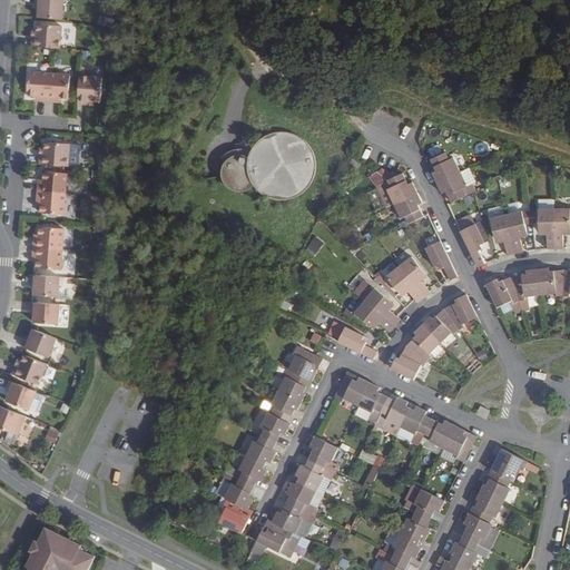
[(64,0),(35,0),(35,6),(40,6),(39,18),(62,19),(64,0)]
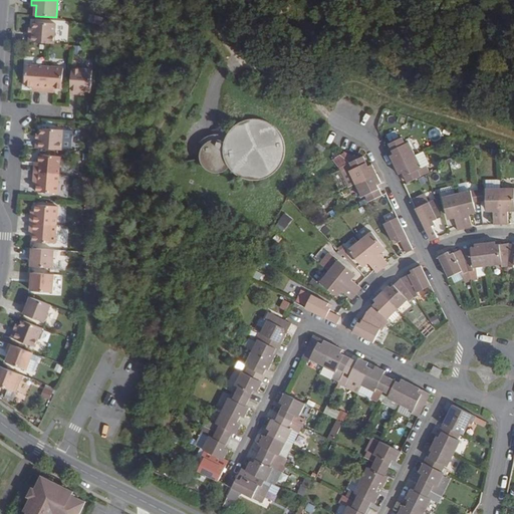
[(55,23),(34,22),(33,28),(33,33),(29,32),(29,42),(54,43),(55,23)]
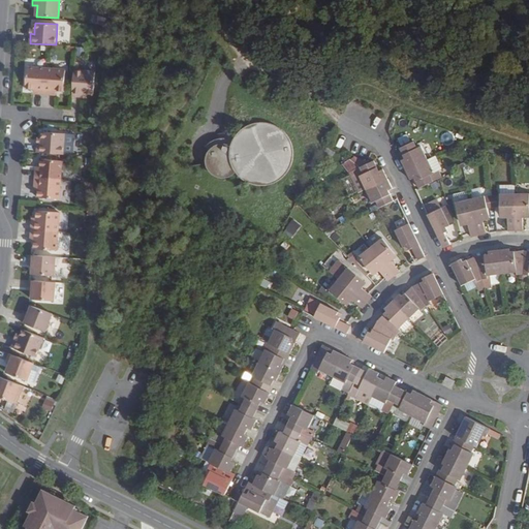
[(48,69),(28,67),(27,88),(37,89),(37,94),(45,94),(48,69)]
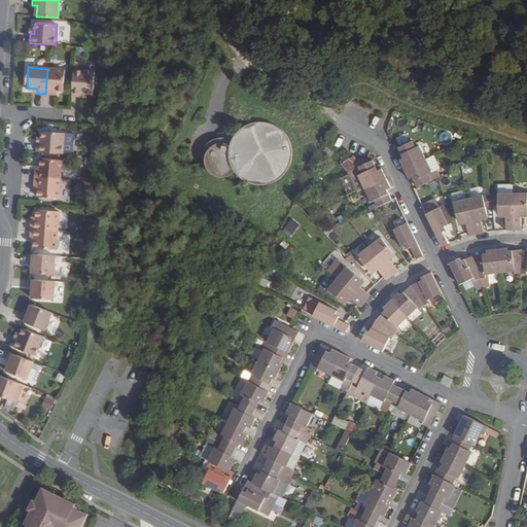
[(47,69),(45,94),(53,95),(54,90),(65,91),(66,70),(47,69)]
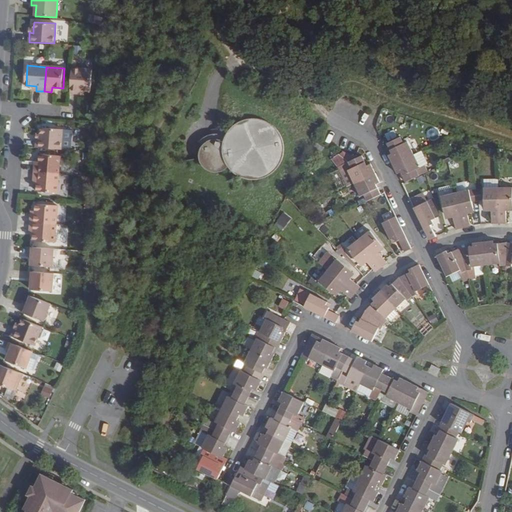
[(72,68),(71,93),(80,94),(80,90),(84,91),(91,91),(93,70),(72,68)]
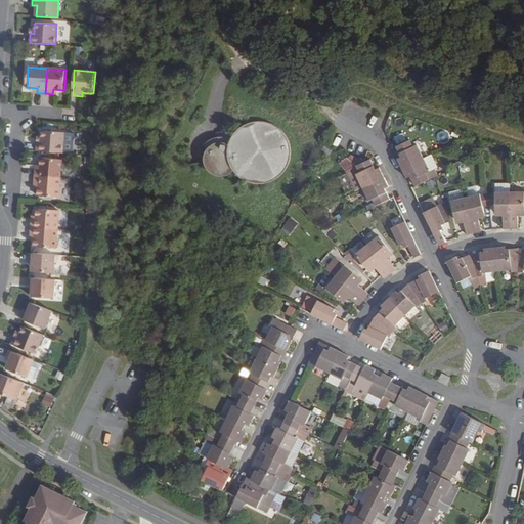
[(226,141),(225,146),(223,145),(221,144),(218,142),(214,142),(210,142),(208,142),(203,144),(200,147),(198,150),(197,155),(195,158),(195,163),(198,167),(200,170),(203,173),(206,175),(212,176),(216,176),(220,175),(223,173),(225,171),(227,168),(228,167),(229,169),(231,172),(233,174),(234,175),(239,179),(244,181),(251,183),(255,184),(261,183),(265,182),(269,181),(273,178),(278,174),(281,171),(284,167),(286,163),(287,159),(288,153),(288,147),(287,143),(286,139),(284,135),(278,130),(275,127),(272,125),(266,122),(257,121),(251,121),(245,123),(238,126),(233,130),(229,135),(226,141)]
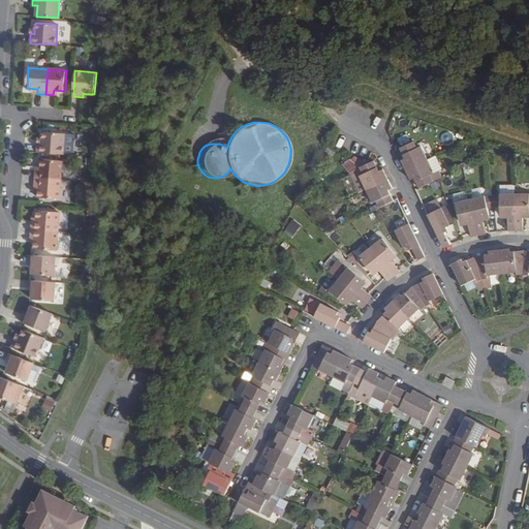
[(64,133),(42,131),(41,138),(41,144),(37,143),(37,152),(63,154),(64,133)]
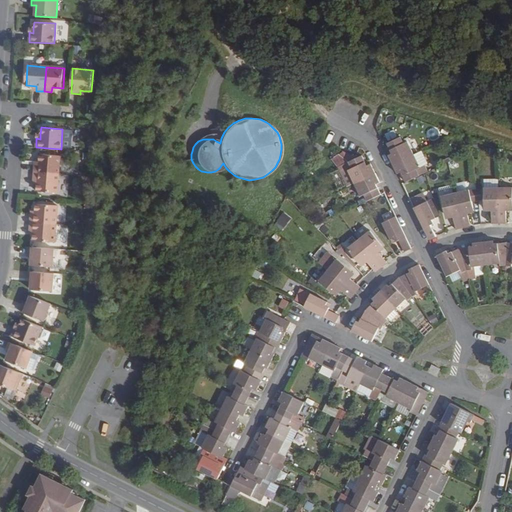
[(383,141),(387,151),(383,153),(388,163),(409,152),(403,139),(398,142),(395,135),(383,141)]
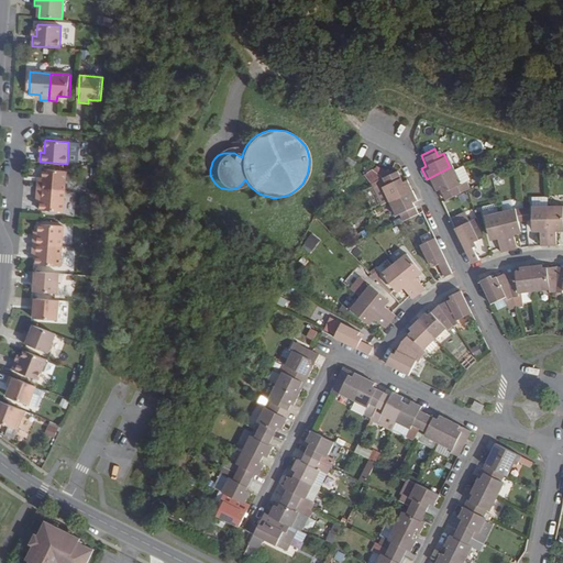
[(457,164),(450,167),(457,183),(462,179),(465,178),(459,164),(457,164)]
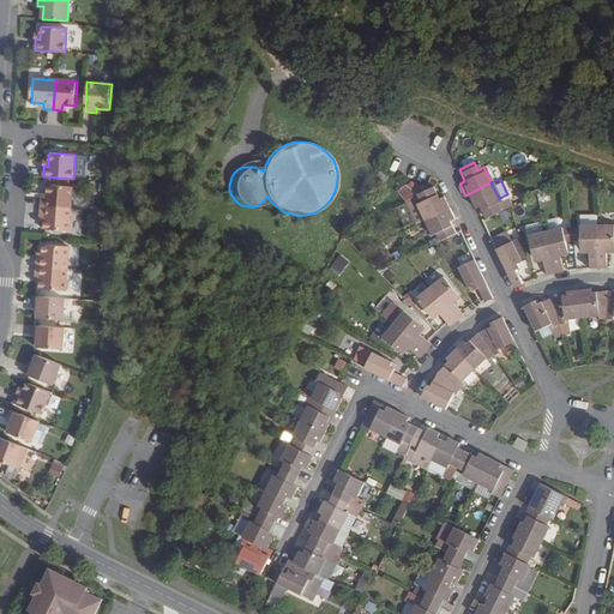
[(393,187),(401,197),(411,191),(420,187),(419,184),(416,185),(405,180),(393,187)]
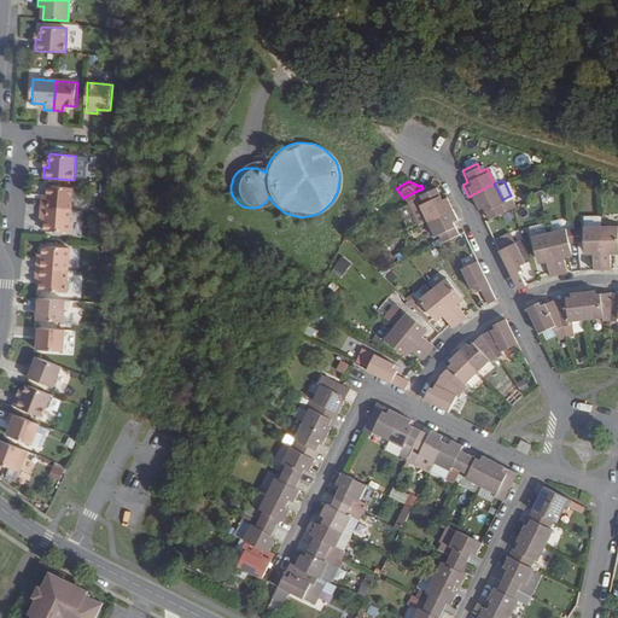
[(502,200),(494,184),(468,197),(474,208),(479,205),(485,217),(503,209),(507,207),(511,205),(507,197),(502,200)]
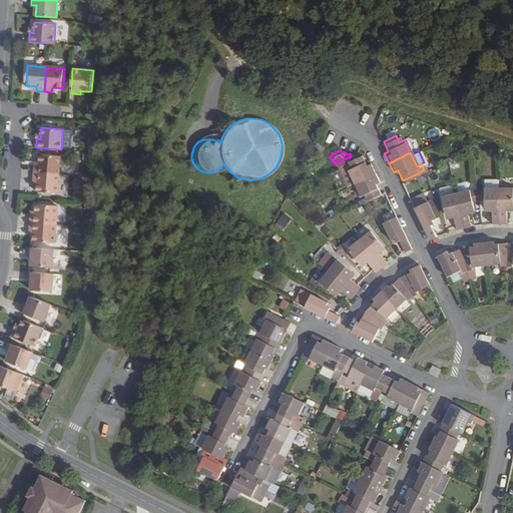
[(344,185),(350,181),(372,171),(367,162),(363,164),(357,153),(351,156),(344,159),(335,164),(336,169),(344,185)]
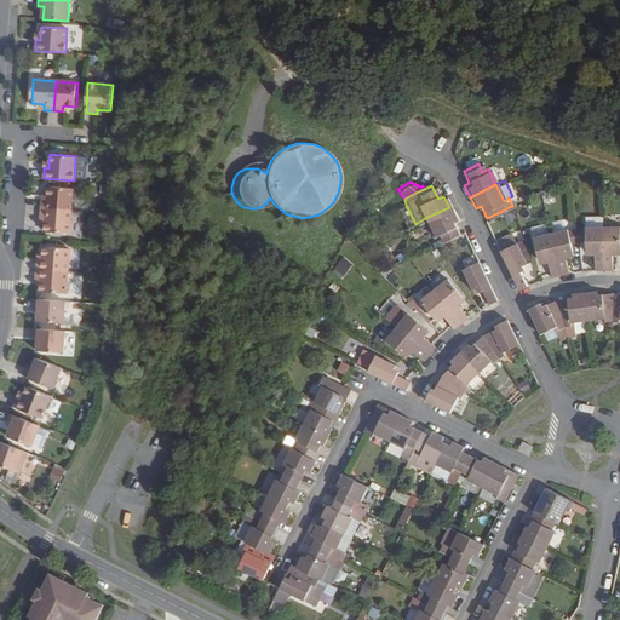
[(47,200),(41,200),(41,208),(72,211),(73,188),(49,187),(47,200)]
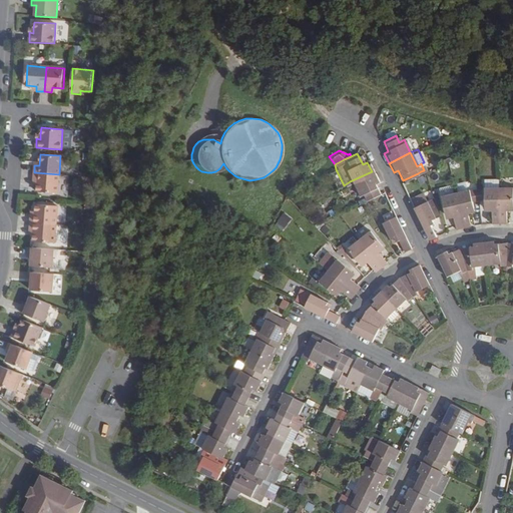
[(377,181),(372,171),(350,181),(357,195),(360,193),(364,199),(377,193),(373,183),(377,181)]
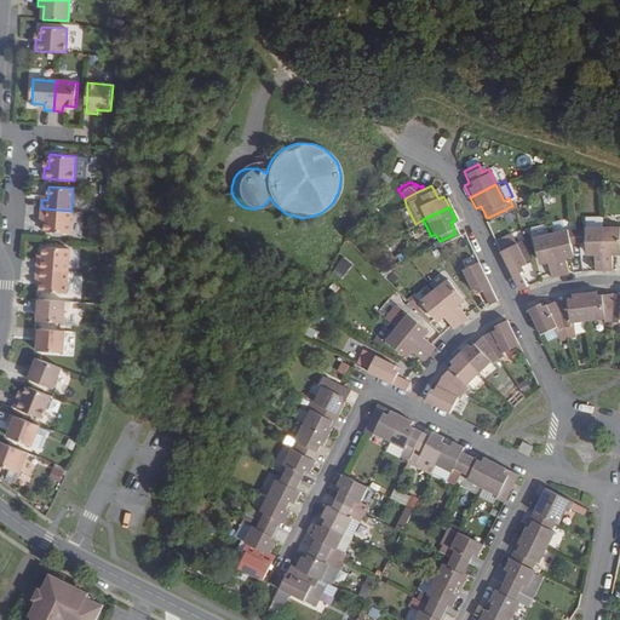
[(72,211),(41,208),(40,218),(46,219),(45,231),(69,234),(72,211)]
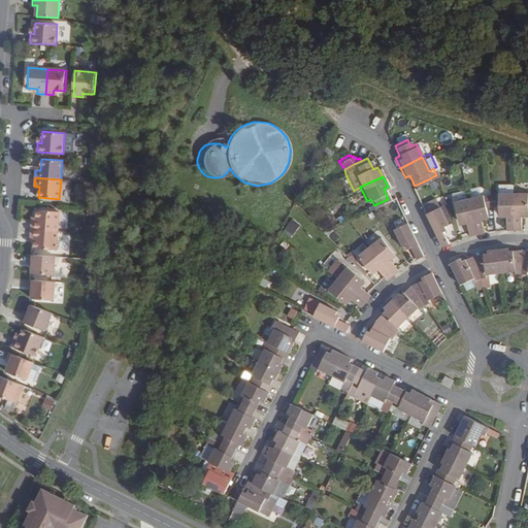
[(62,179),(59,200),(74,202),(77,180),(62,179)]
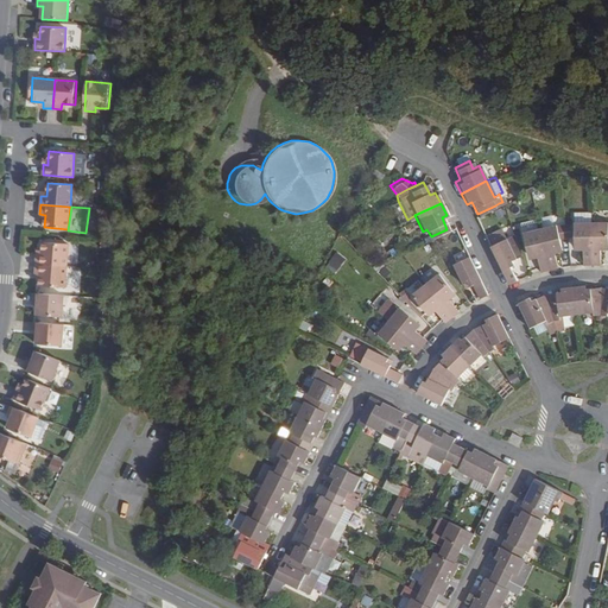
[(588,211),(588,221),(603,221),(603,209),(587,209),(588,211)]
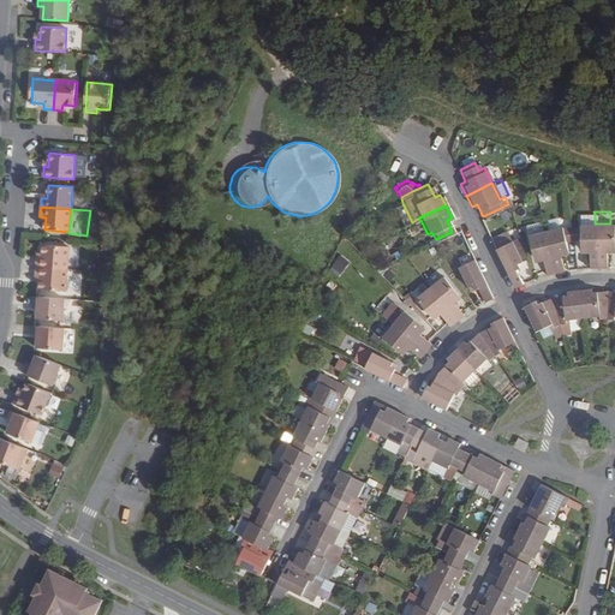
[(544,230),(556,227),(554,218),(542,220),(544,230)]
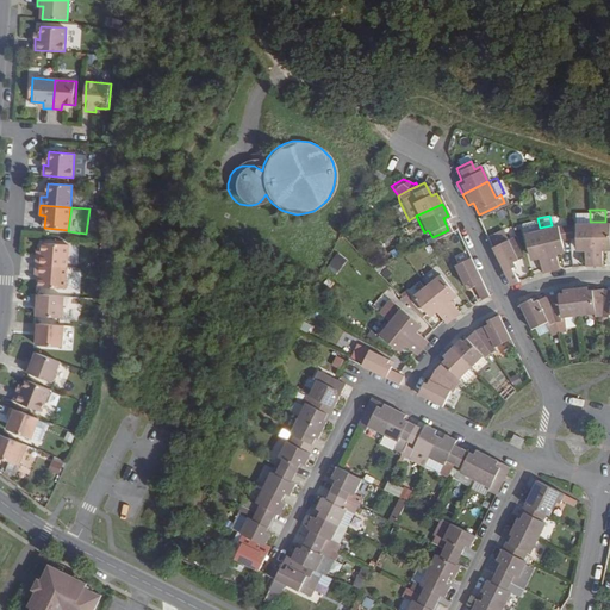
[(604,243),(608,243),(609,221),(605,222),(590,222),(590,265),(599,265),(599,249),(603,249),(604,243)]
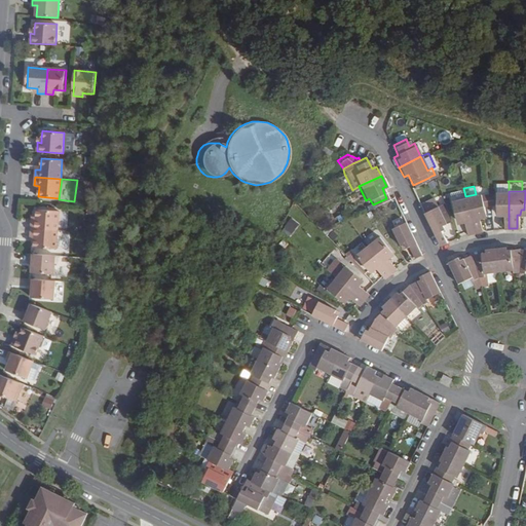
[(493,211),(496,211),(496,216),(500,215),(500,228),(509,228),(509,191),(492,191),(493,211)]
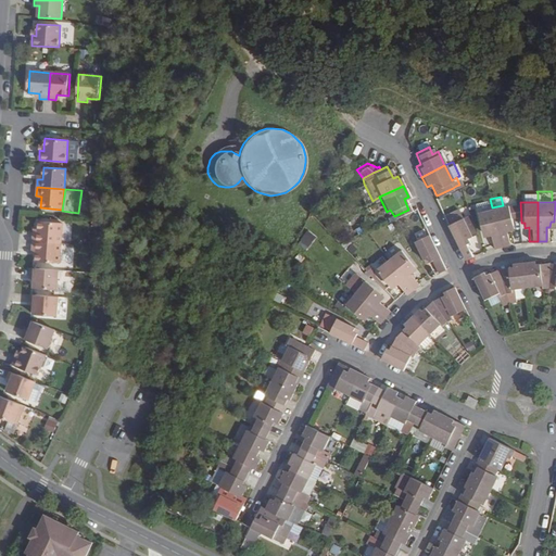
[(515,217),(514,204),(505,205),(508,218),(515,217)]
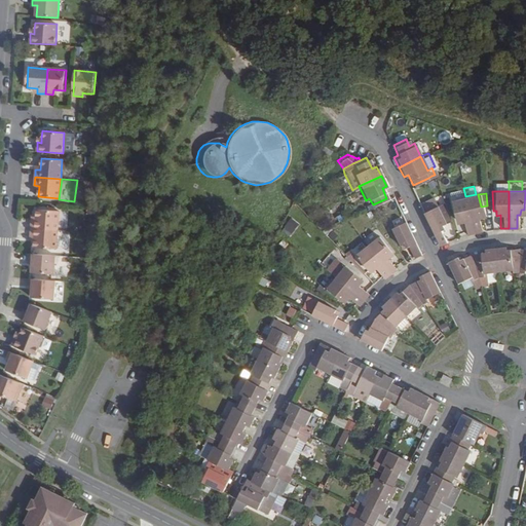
[(478,194),(476,194),(465,196),(463,197),(472,233),(479,231),(479,227),(477,219),(481,218),(480,214),(483,213),(478,194)]
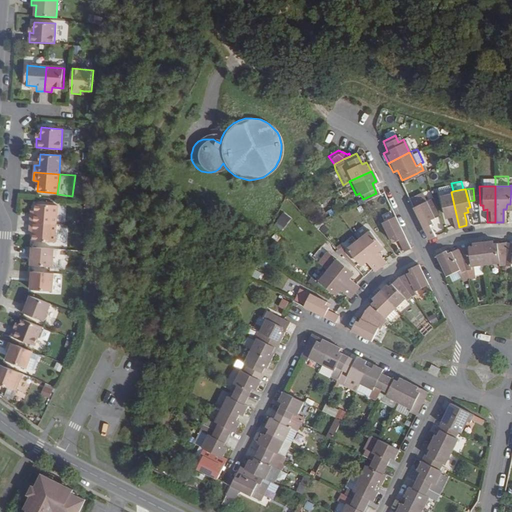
[(452,228),(459,227),(451,192),(437,195),(442,213),(444,212),(445,216),(448,216),(451,224),(452,228)]
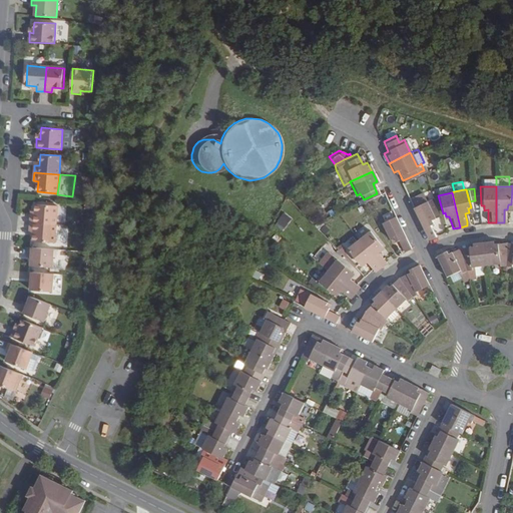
[(409,197),(412,205),(424,200),(420,193),(409,197)]
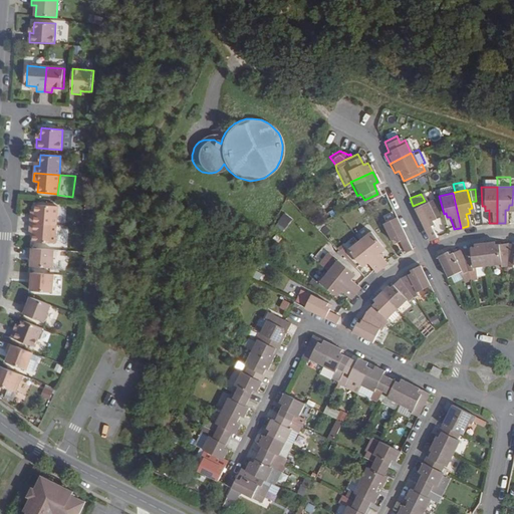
[(438,214),(432,198),(425,201),(433,217),(438,214)]
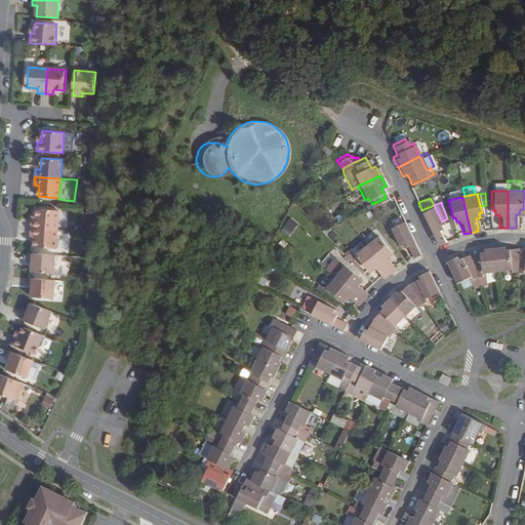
[(442,221),(434,205),(421,210),(419,211),(436,245),(443,241),(442,237),(437,229),(440,228),(438,224),(442,221)]
